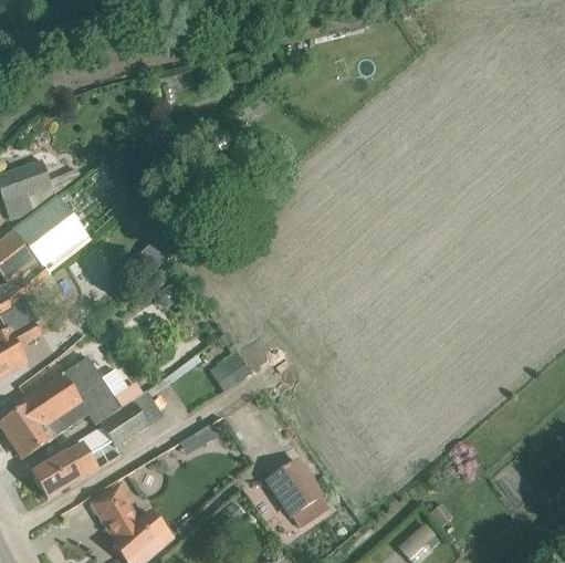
[(50,189),(42,158),(0,173),(0,188),(11,219),(33,211),(28,197),(50,189)]
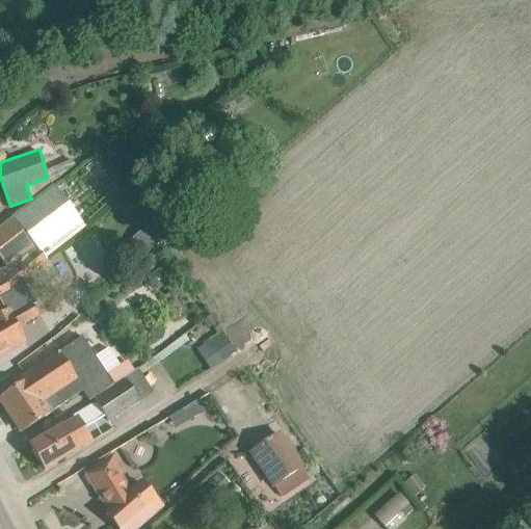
[(0,296),(12,290),(10,288),(24,276),(41,263),(46,259),(36,248),(38,247),(43,253),(83,220),(55,184),(0,226),(0,255),(7,265),(0,268),(0,267),(0,296)]
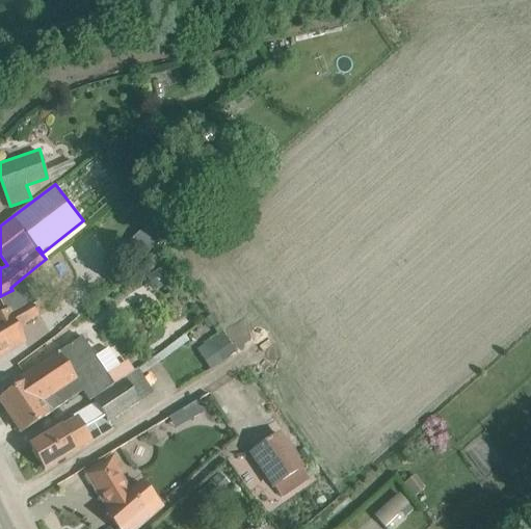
[(0,353),(25,339),(18,326),(40,314),(33,301),(38,298),(24,276),(10,288),(12,290),(0,296),(0,299),(6,310),(0,313),(0,353)]
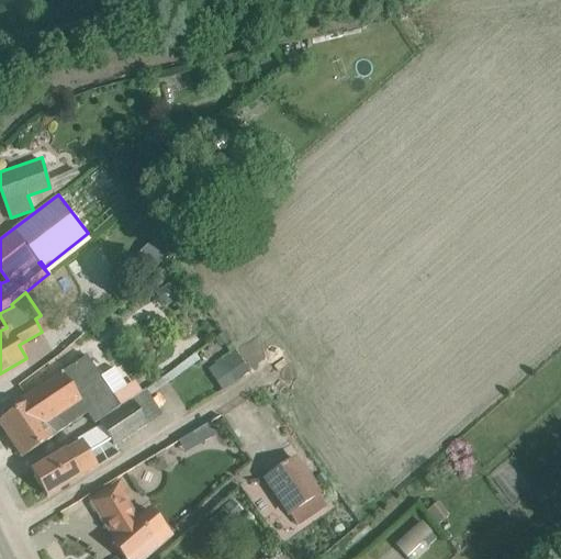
[(237,346),(212,365),(226,386),(251,367),(237,346)]
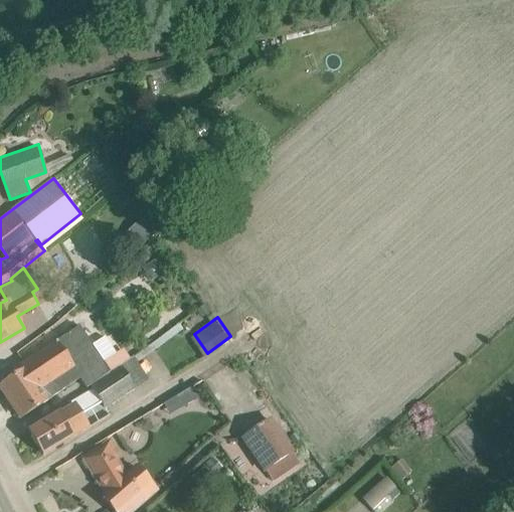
[(105,334),(92,342),(80,324),(14,369),(17,374),(1,384),(22,416),(80,375),(88,386),(131,357),(124,347),(117,352),(105,334)]
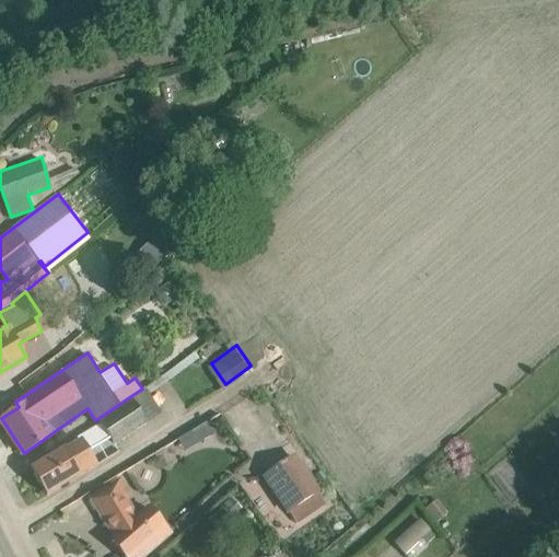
[(162,410),(147,389),(101,419),(115,442),(162,410)]
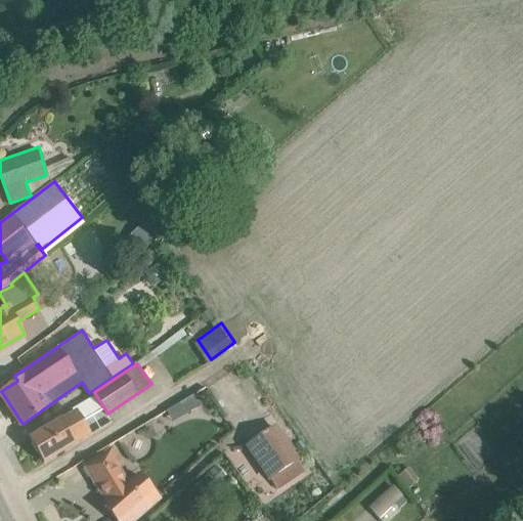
[(193,396),(190,400),(190,405),(194,408),(202,407),(205,403),(204,398),(199,395),(193,396)]
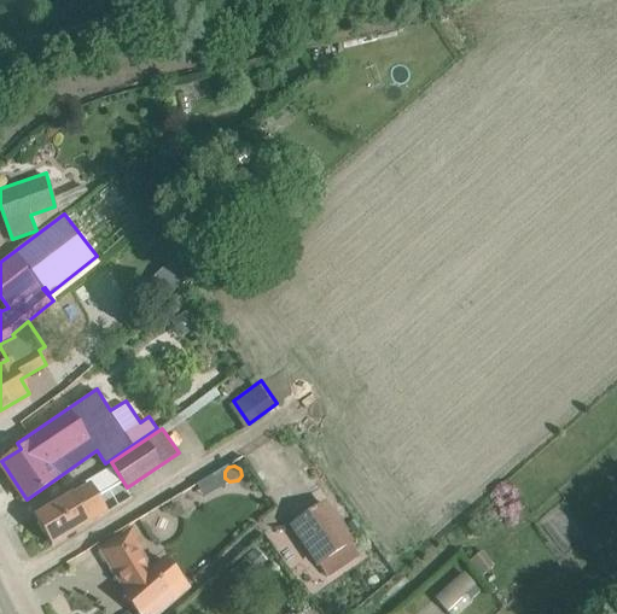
[(73,493),(36,515),(53,543),(106,510),(89,484),(73,495),(73,493)]
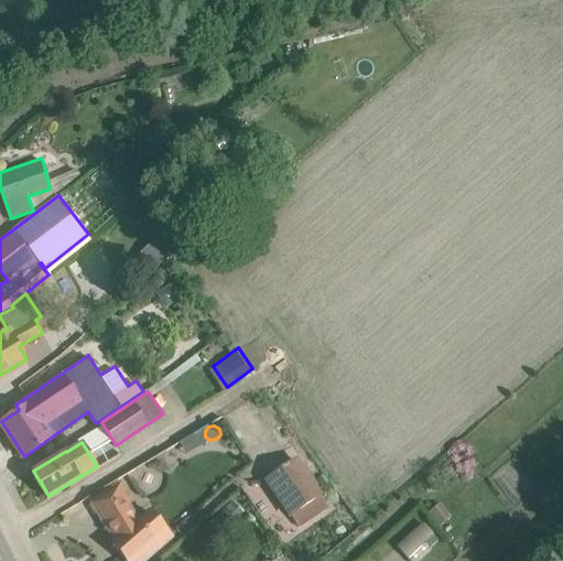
[(294,455),(263,477),(298,524),(326,503),(294,455)]
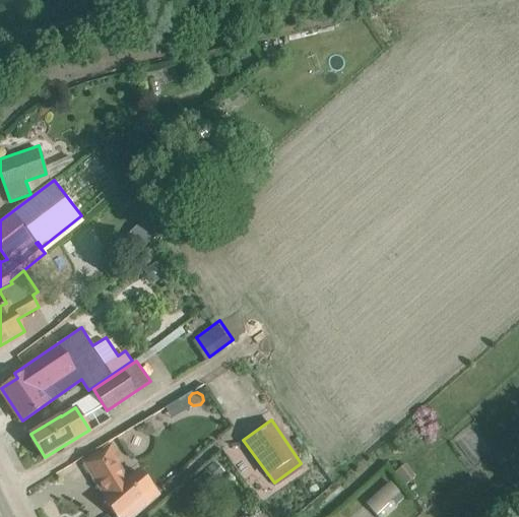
[(111,494),(108,497),(105,500),(120,516),(132,516),(160,494),(142,469),(128,479),(116,459),(120,457),(111,443),(84,459),(102,488),(106,486),(111,494)]
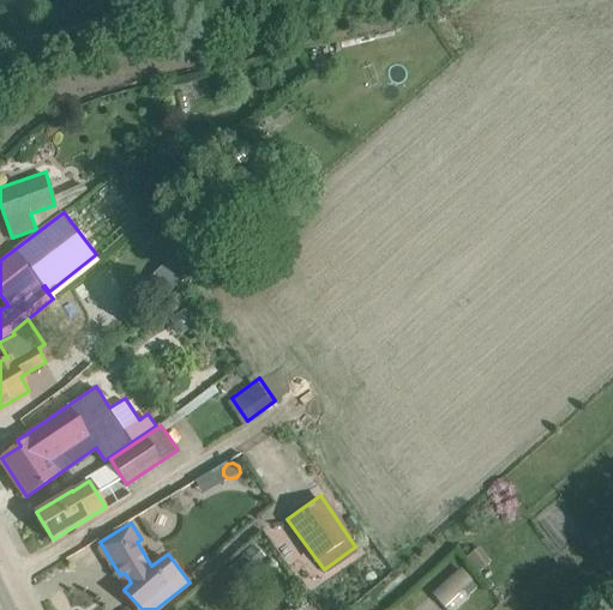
[(463,587),(444,604),(449,609),(451,609),(469,595),(468,593),(463,587)]
